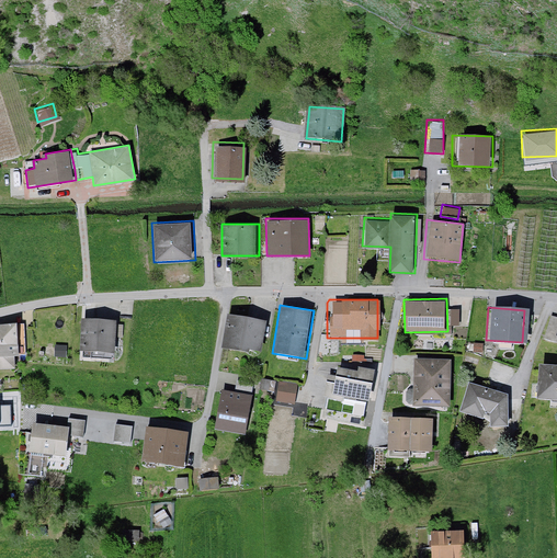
[(556,315),(556,317),(549,314),(542,338),(556,342),(556,315)]
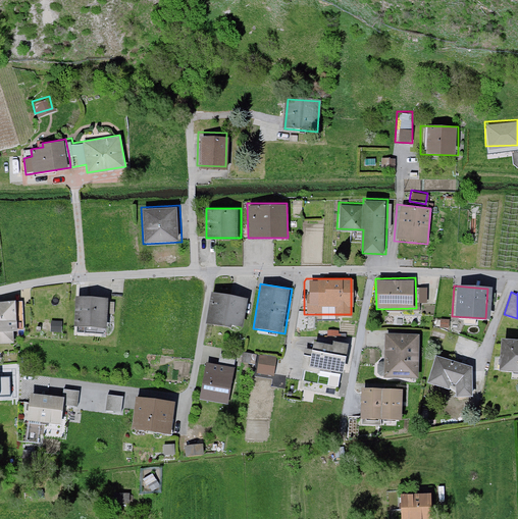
[(250,299),(212,293),(207,323),(245,329),(250,299)]
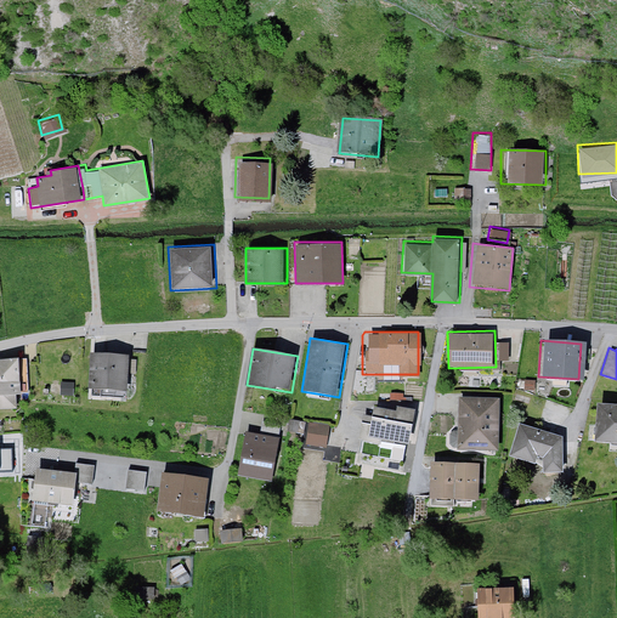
[(132,356),(92,353),(90,389),(130,392),(132,356)]
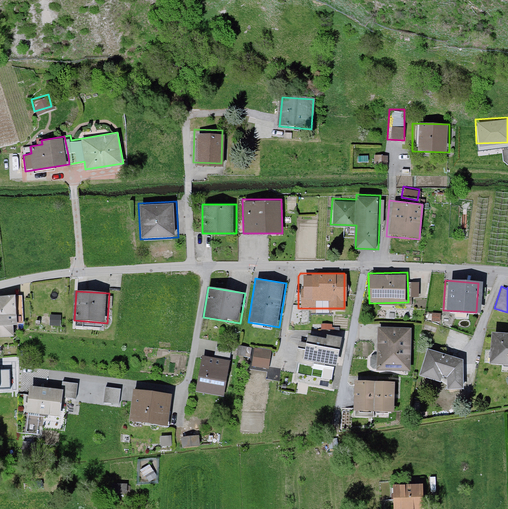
[(22,293),(0,293),(0,335),(15,334),(14,325),(24,325),(22,293)]
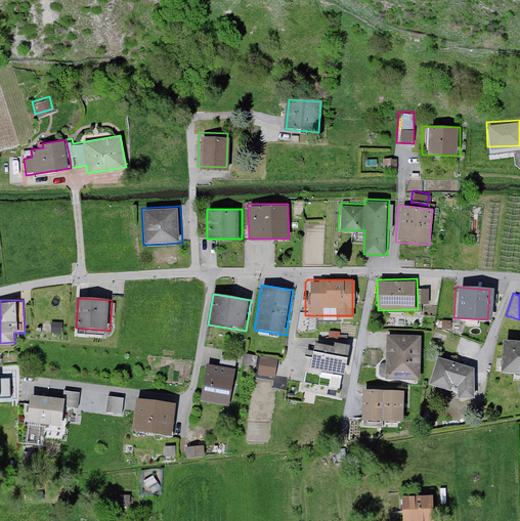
[(417,335),(383,334),(381,378),(416,379),(417,335)]
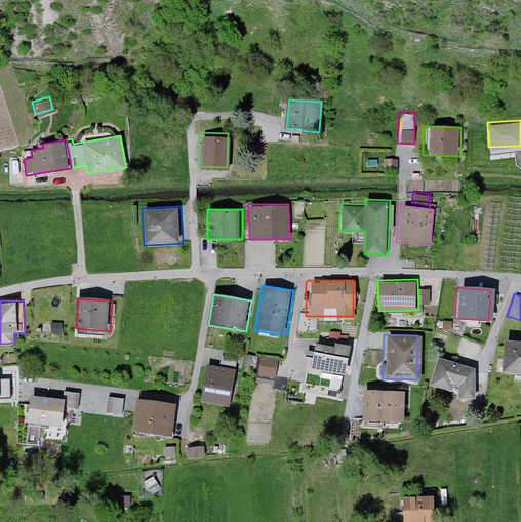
[(334,347),(310,343),(305,373),(334,378),(334,373),(350,375),(356,338),(336,335),(334,347)]
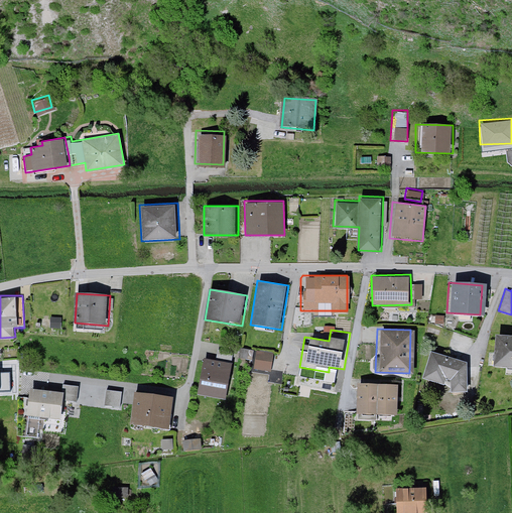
[(511,335),(498,335),(496,366),(511,367),(511,335)]
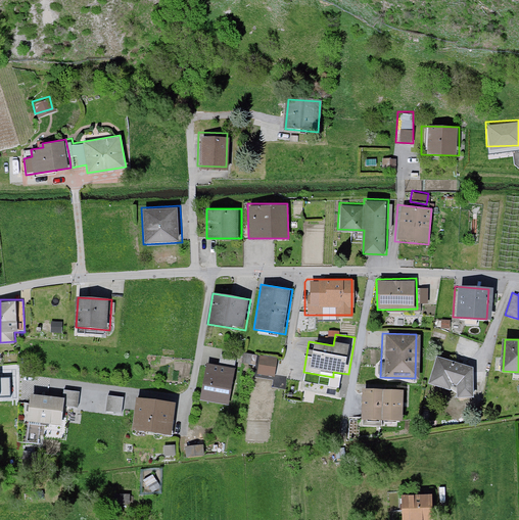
[(280,357),(256,355),(254,373),(278,376),(280,357)]
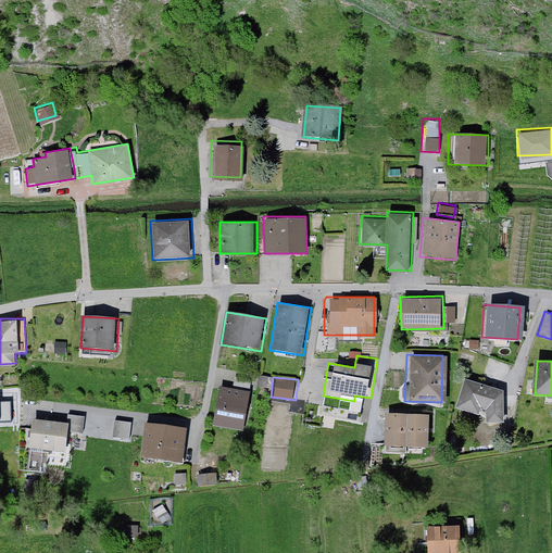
[(499,390),(460,378),(450,409),(475,415),(477,409),(480,410),(481,423),(500,422),(499,390)]
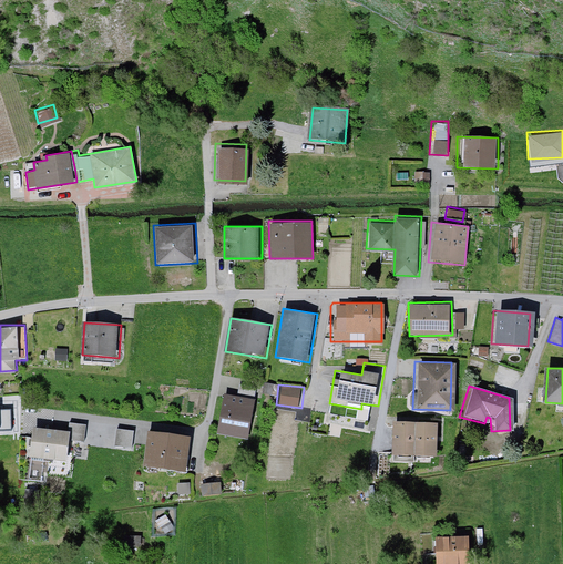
[(255,400),(218,395),(212,432),(248,439),(255,400)]
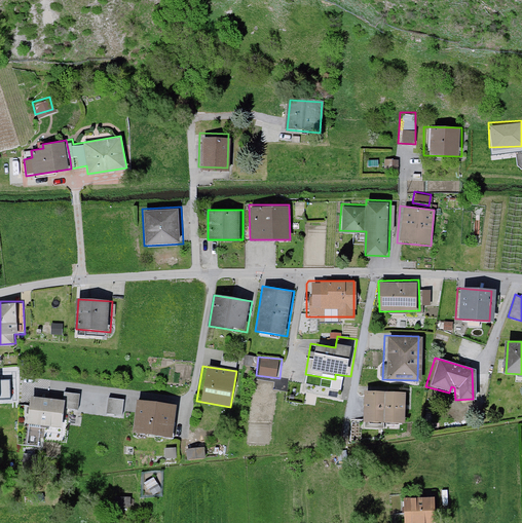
[(0,397),(9,397),(9,376),(0,376),(0,397)]
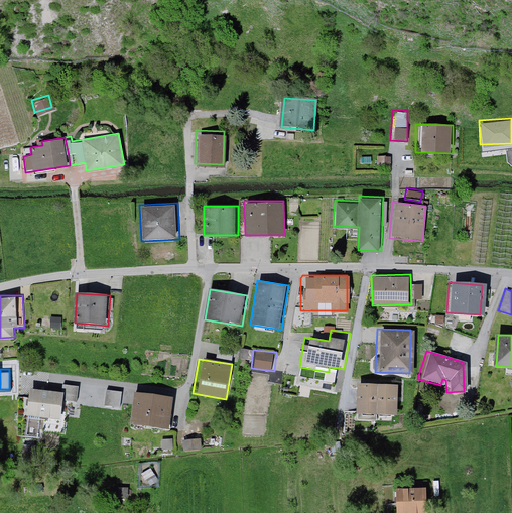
[(400,383),(357,381),(355,417),(399,419),(400,383)]
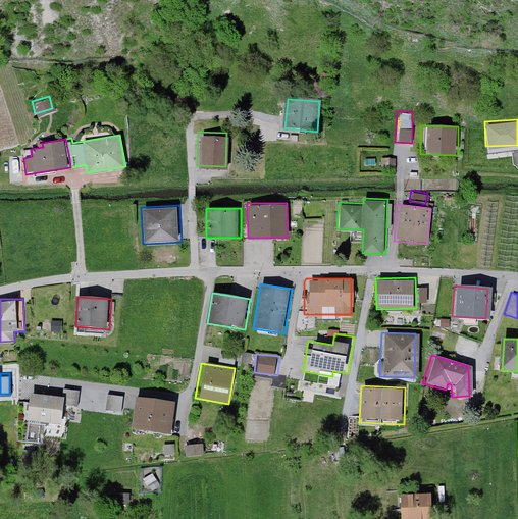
[(81,388),(62,386),(60,396),(67,397),(65,406),(78,407),(81,388)]
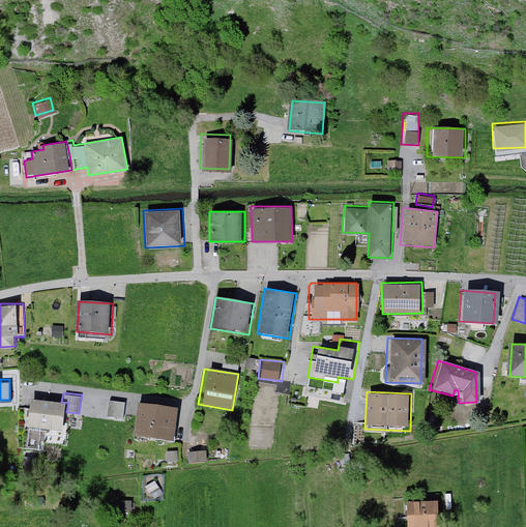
[(61,402),(26,399),(23,428),(65,432),(66,412),(68,403),(61,402)]
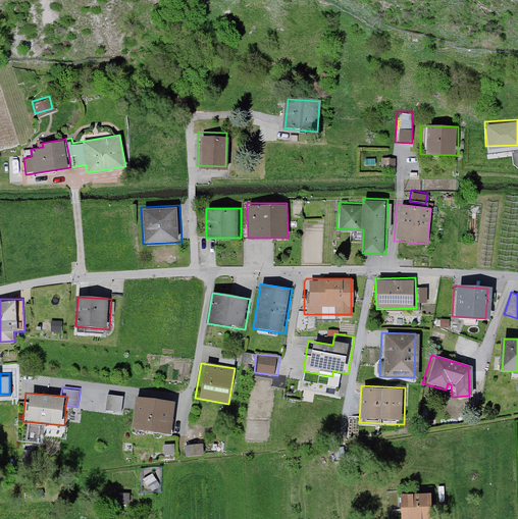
[(121,396),(105,393),(103,409),(120,412),(121,396)]
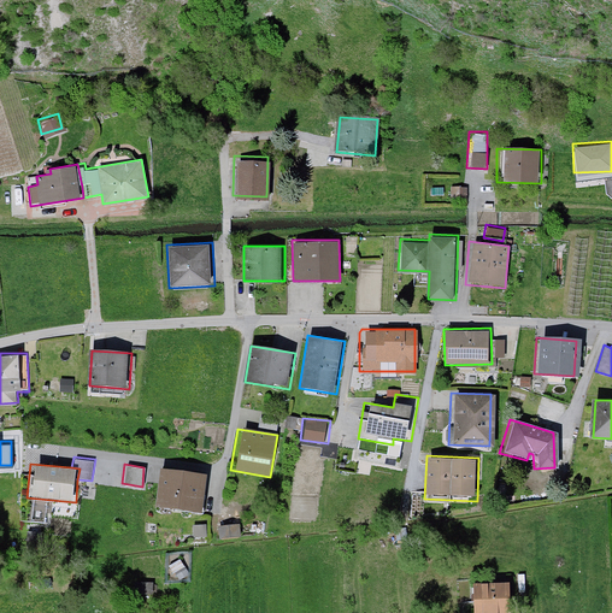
[(209,472),(162,467),(158,507),(205,512),(209,472)]
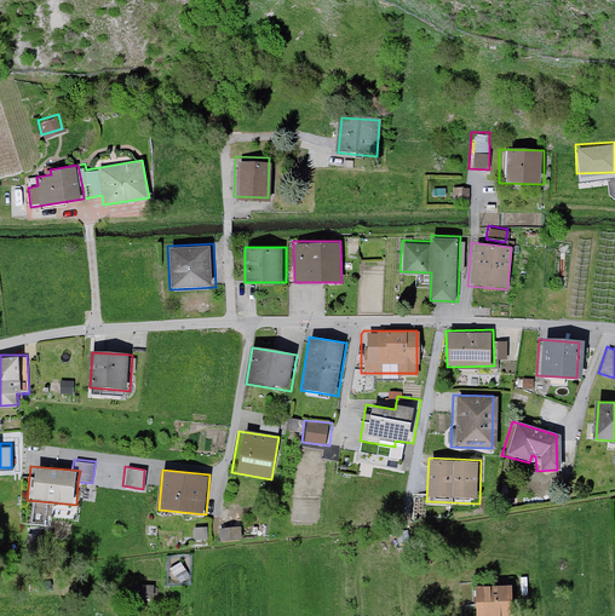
[(507,579),(471,580),(472,614),(509,612),(507,579)]
